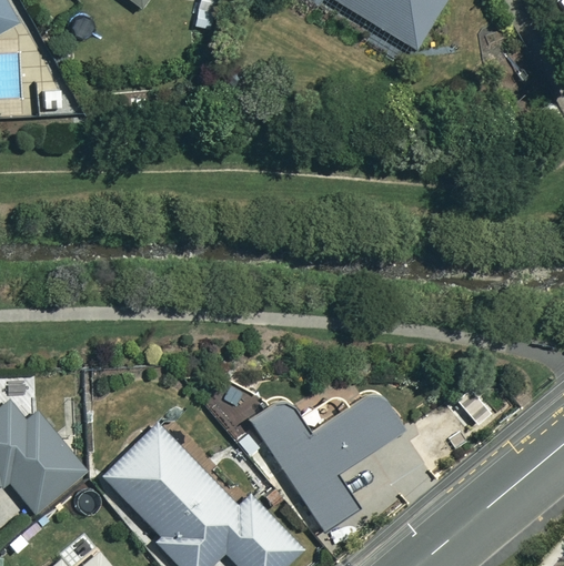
[(0,0),(0,31),(18,21),(6,0),(0,0)]
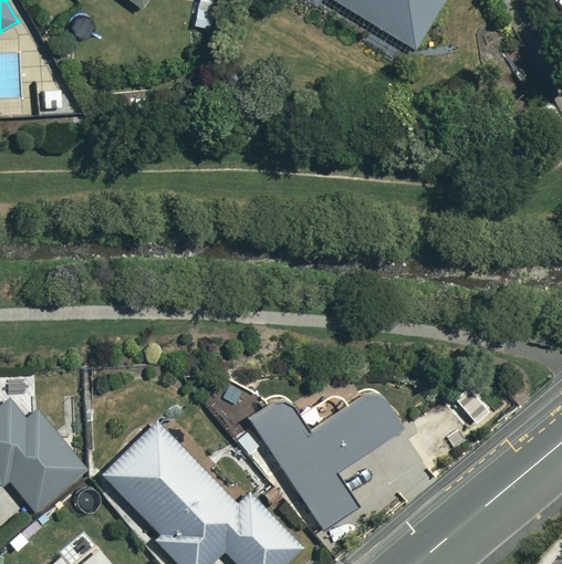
[(129,0),(143,10),(149,0),(129,0)]
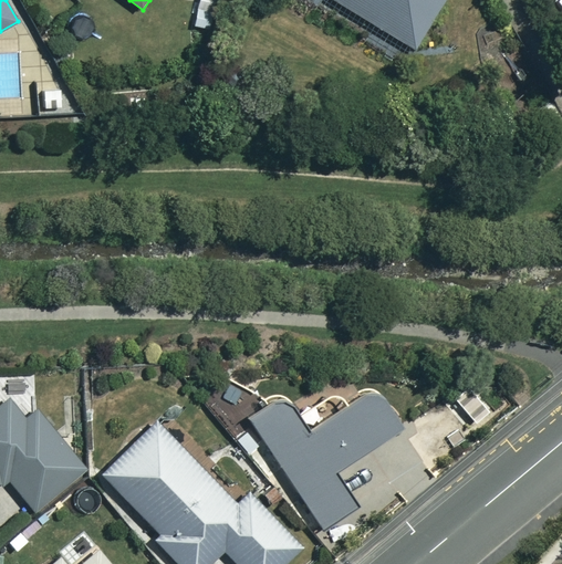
[(217,0),(200,0),(196,27),(211,30),(217,0)]
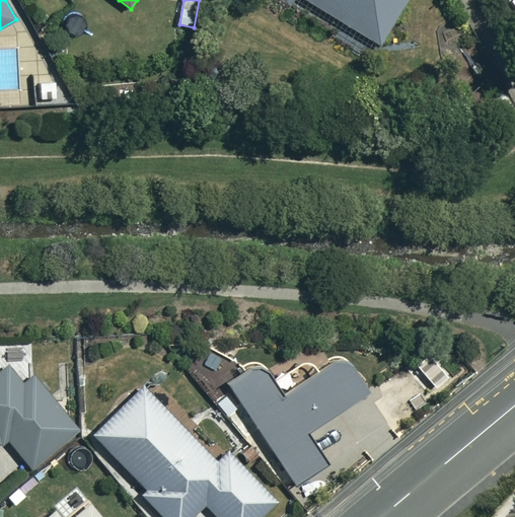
[(407,0),(306,0),(380,45),(407,0)]
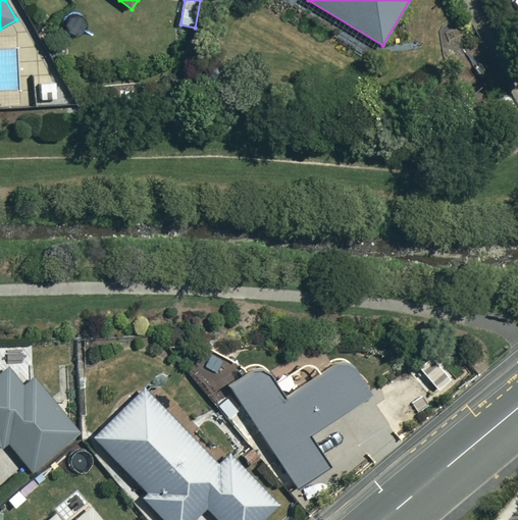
[(455,378),(435,355),(419,368),(438,392),(455,378)]
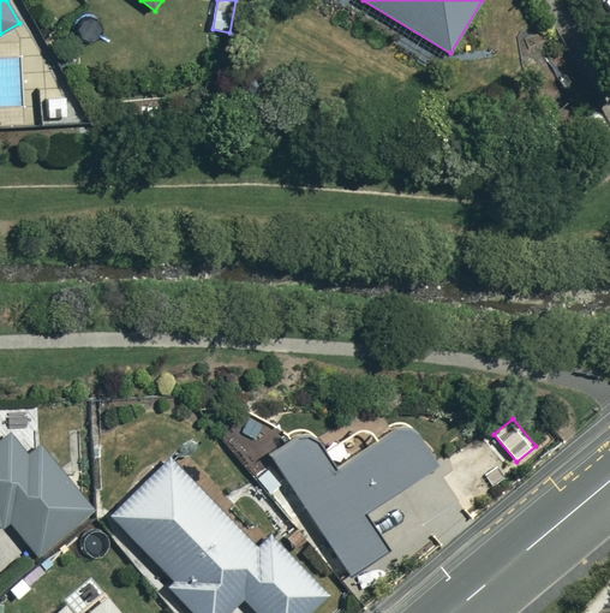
[(435,465),(406,421),(333,470),(308,433),(271,457),(351,575),(386,551),(362,515),(435,465)]
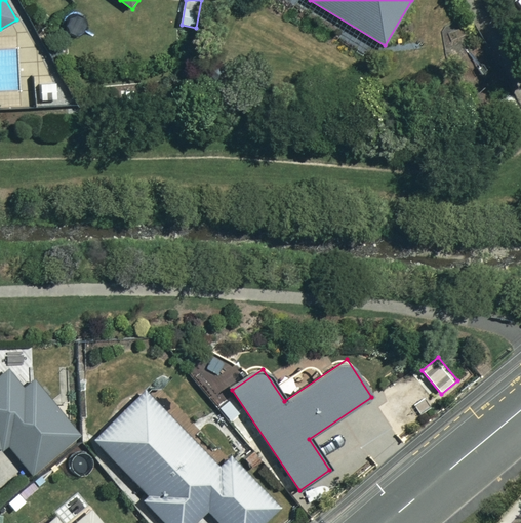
[(0,445),(10,445),(27,468),(76,433),(39,381),(29,390),(12,367),(0,376),(0,445)]
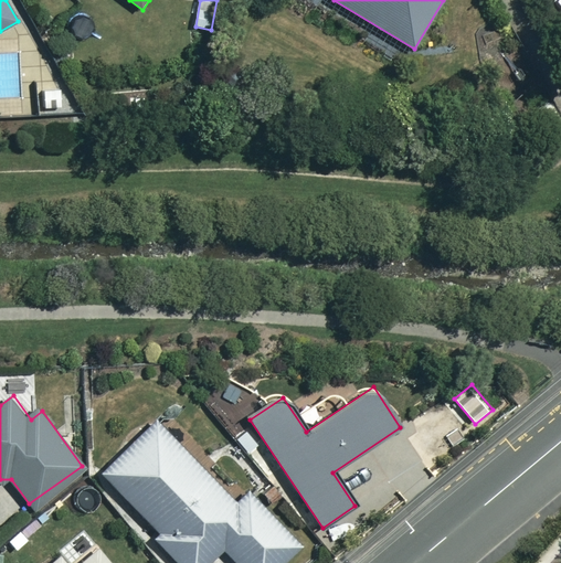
[(284,562),(302,545),(255,498),(244,509),(156,421),(102,475),(160,533),(155,539),(178,562),(210,562),(224,550),(236,562),(284,562)]
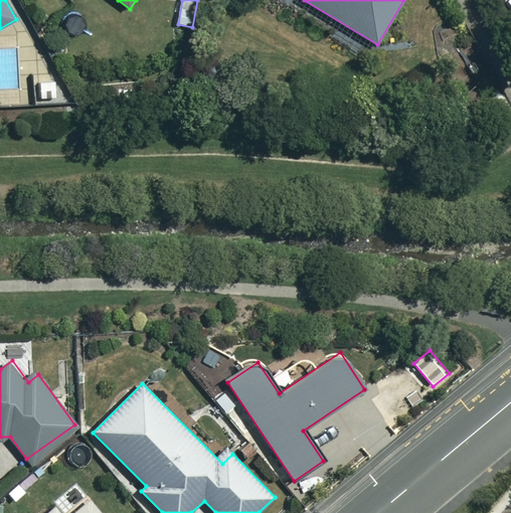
[(102,512),(92,500),(75,512),(59,512),(55,507),(48,512),(102,512)]
